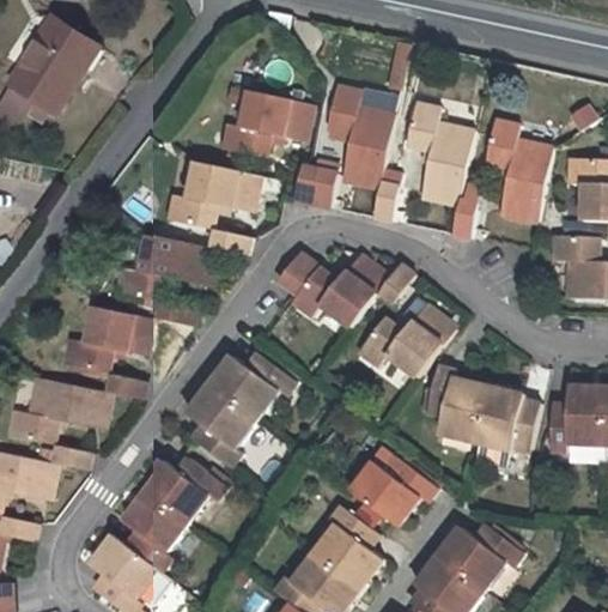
[(52,110),(93,46),(48,17),(7,82),(0,92),(0,127),(7,132),(20,110),(30,96),(47,107),(52,110)]
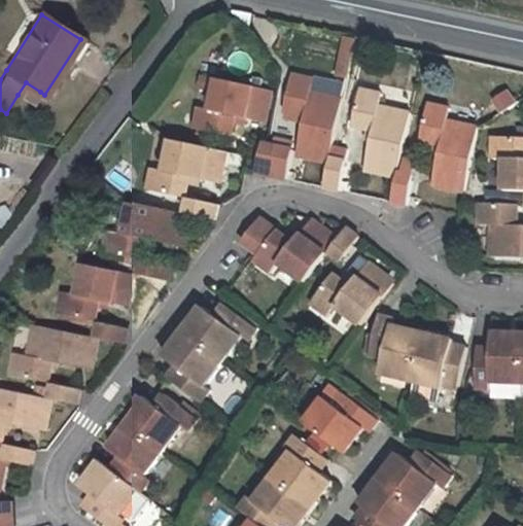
[(350,75),(356,36),(342,34),(335,73),(350,75)]
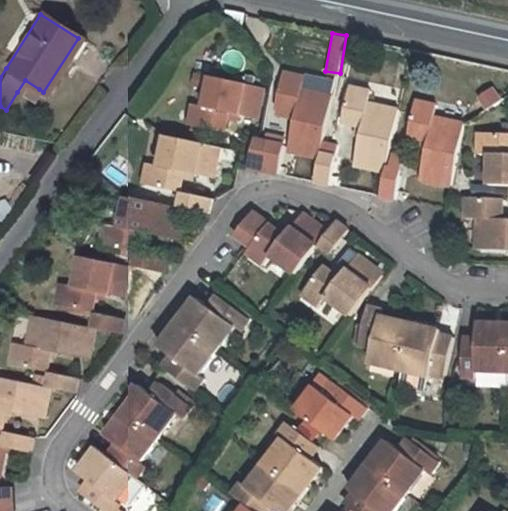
[(281,72),(273,109),(293,113),(285,152),(316,158),(317,152),(330,94),(299,88),(302,76),(281,72)]
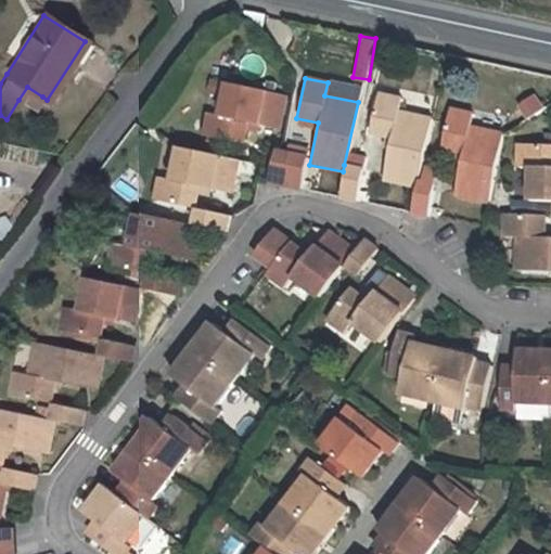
[(204,112),(200,137),(239,144),(245,123),(274,128),(281,93),(225,82),(217,115),(204,112)]
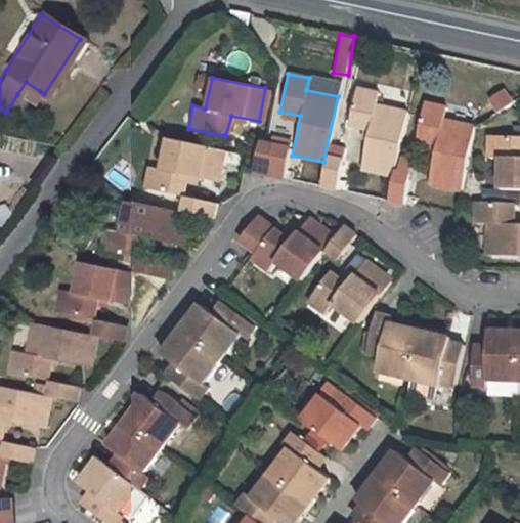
[(17,94),(32,103),(40,91),(26,82),(17,94)]
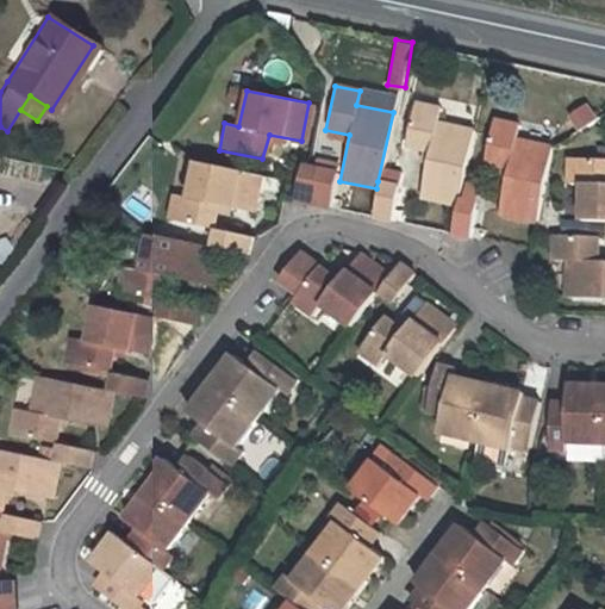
[(405,147),(429,151),(418,198),(455,206),(472,130),(437,122),(440,107),(412,103),(405,147)]
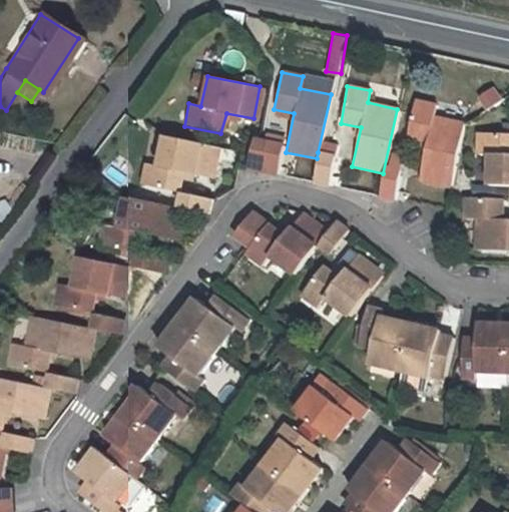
[(486,108),(503,100),(496,86),(479,95),(486,108)]
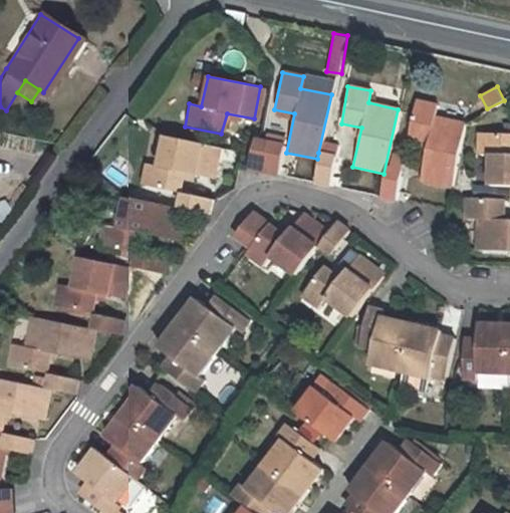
[(449,188),(463,124),(433,117),(436,104),(415,100),(407,136),(428,141),(419,181),(449,188)]
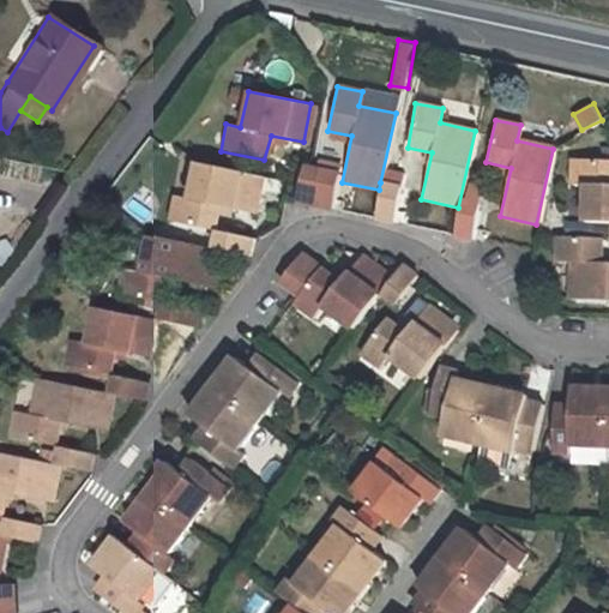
[(590,223),(608,222),(608,157),(570,158),(568,185),(584,184),(584,222),(590,223)]
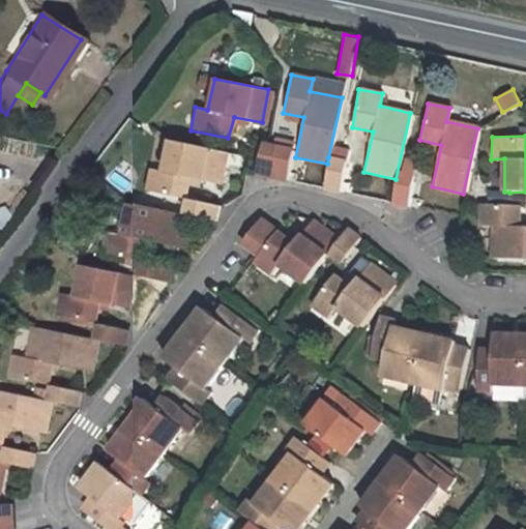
[(150,170),(145,192),(182,200),(186,179),(226,186),(233,155),(169,141),(162,173),(150,170)]
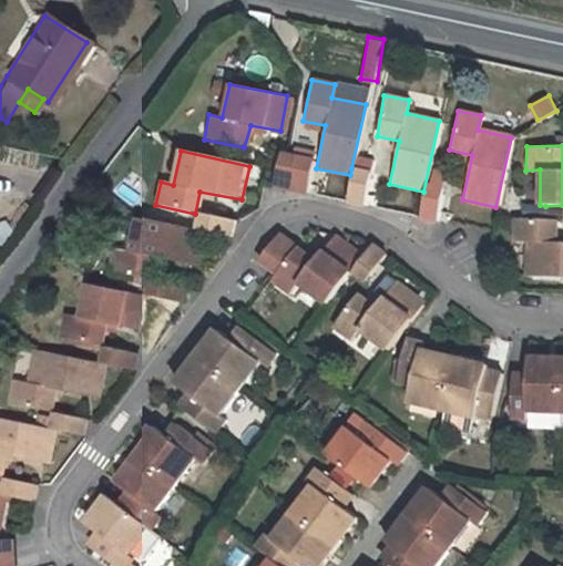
[(286,189),(293,158),(279,155),(272,186),(286,189)]
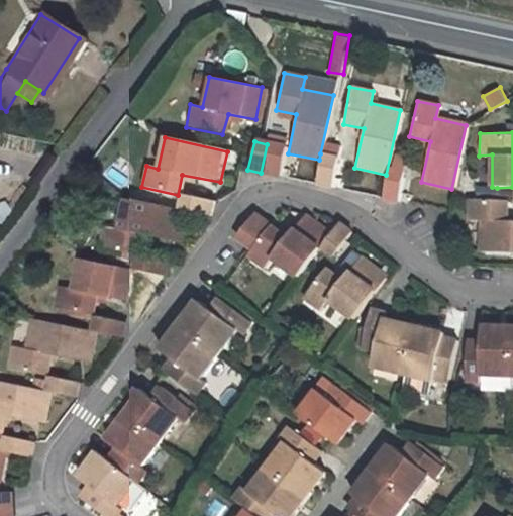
[(267,144),(261,173),(278,177),(284,148),(267,144)]
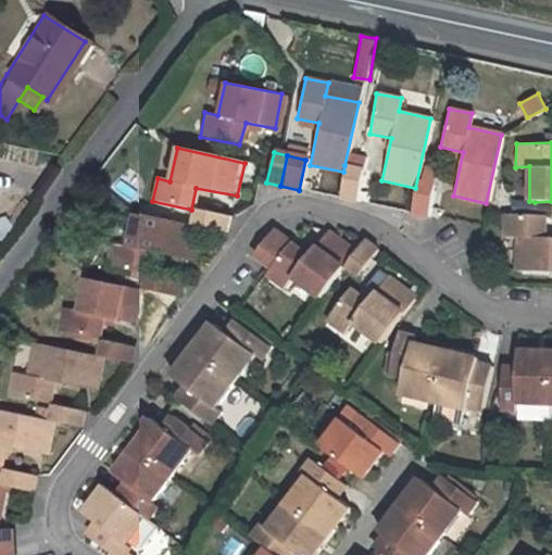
[(345,165),(343,172),(337,199),(354,202),(361,171),(345,165)]
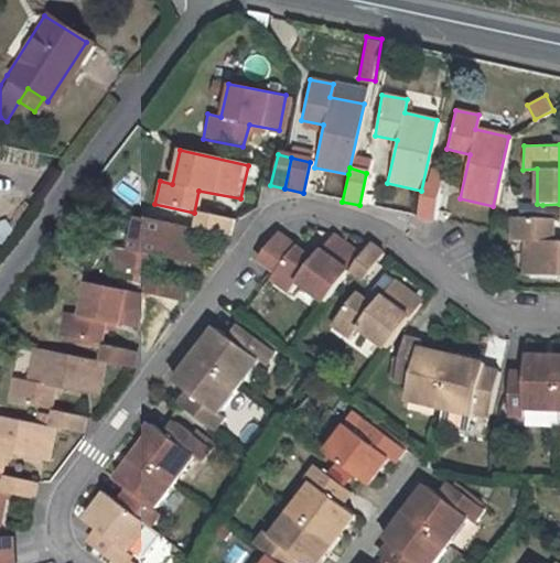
[(432,222),(439,190),(442,177),(429,173),(426,186),(422,186),(421,191),(416,218),(432,222)]
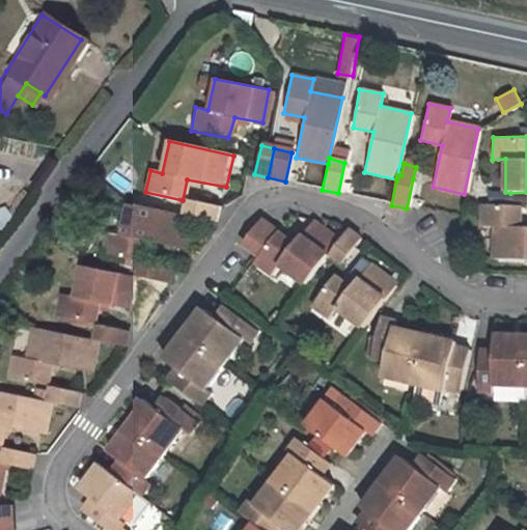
[(213,222),(216,206),(187,201),(183,216),(188,217),(213,222)]
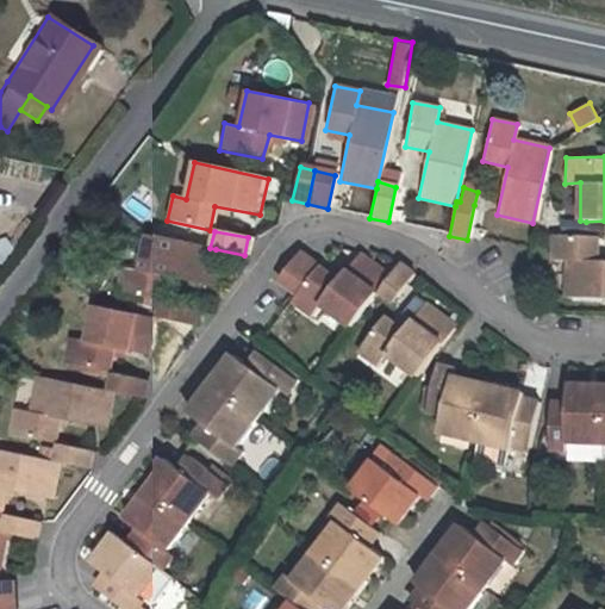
[(594,236),(585,236),(550,234),(549,261),(565,262),(563,298),(604,299),(604,261),(593,261),(594,236)]
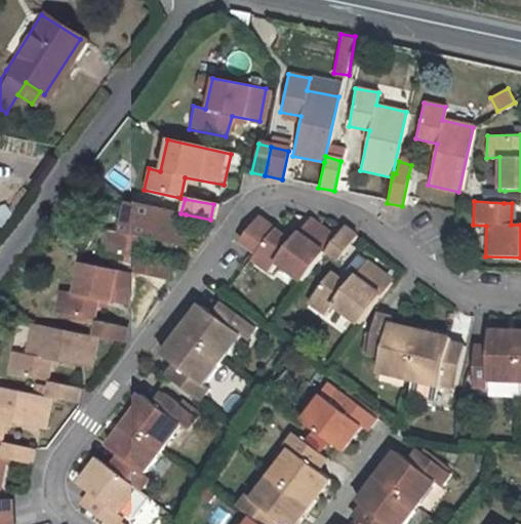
[(186,214),(181,213),(121,202),(115,232),(103,229),(97,251),(134,257),(138,237),(178,245),(186,214)]
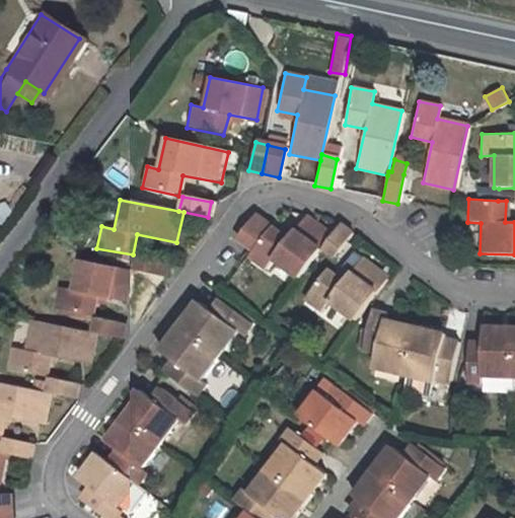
[(265,222),(252,212),(234,236),(245,243),(247,245),(265,222)]
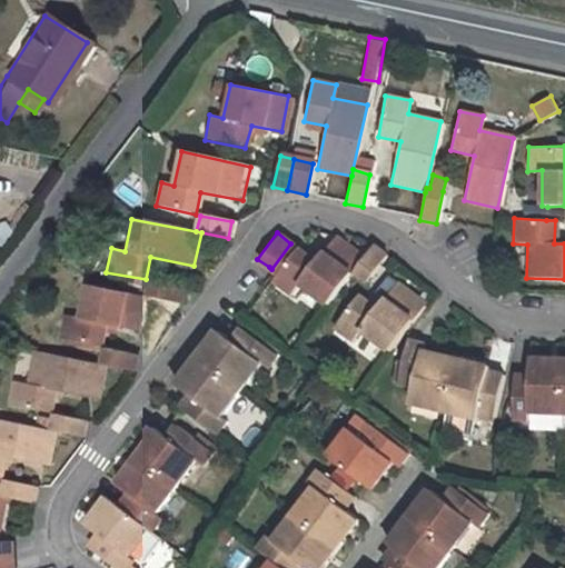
[(318,312),(350,270),(360,257),(333,236),(308,267),(304,268),(288,257),(264,288),(283,304),(291,292),(318,312)]
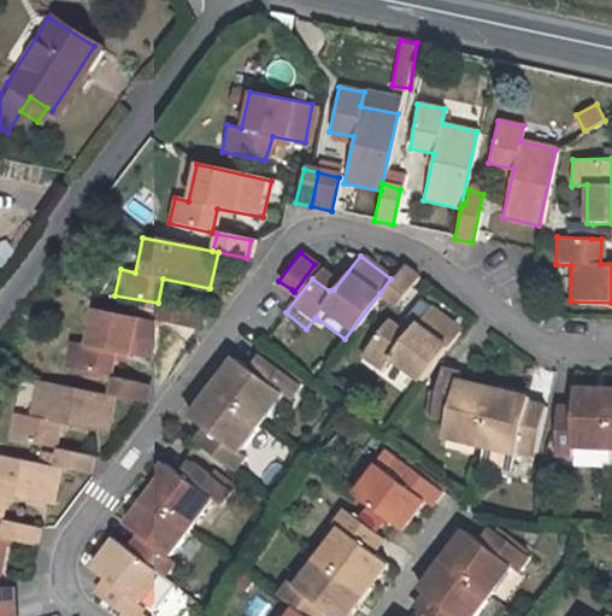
[(394,304),(415,277),(400,267),(380,293),(394,304)]
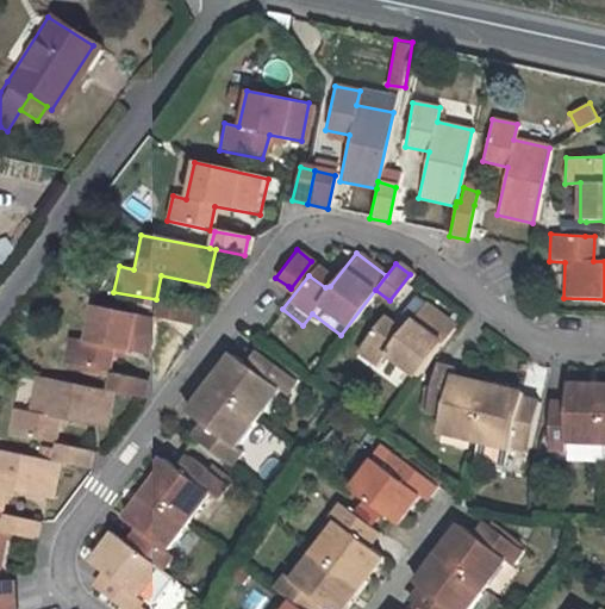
[(160,299),(157,316),(162,317),(191,323),(194,308),(160,299)]
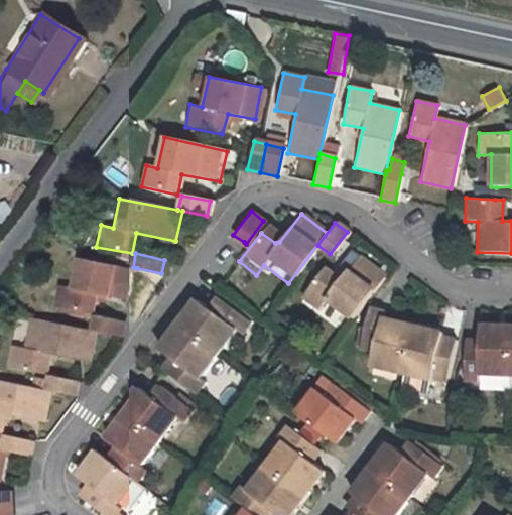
[(137,268),(133,267),(74,255),(68,284),(55,283),(50,303),(86,311),(92,291),(129,299),(137,268)]
